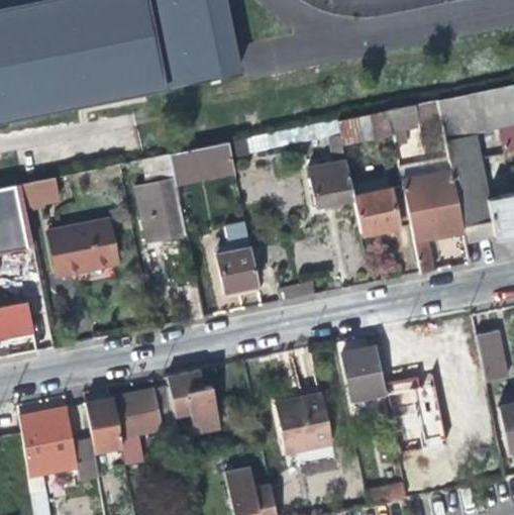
[(0,0),(0,118),(242,71),(227,0),(0,0)]
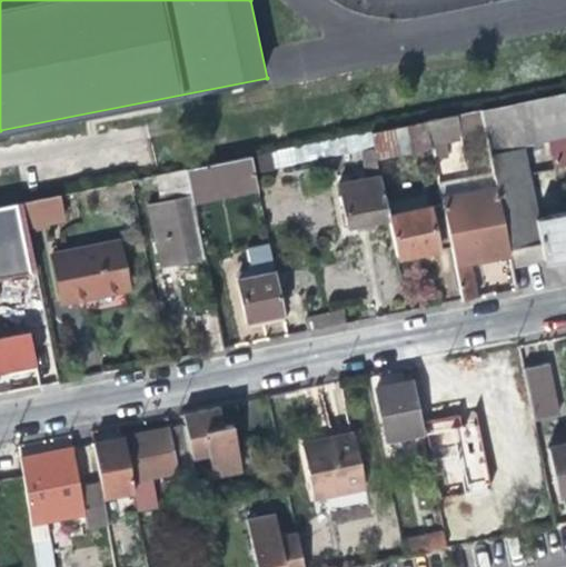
[(515,265),(547,258),(538,217),(529,172),(523,142),(553,136),(555,153),(565,150),(565,92),(482,109),(484,121),(503,208),(506,225),(512,251),(513,257),(515,265)]
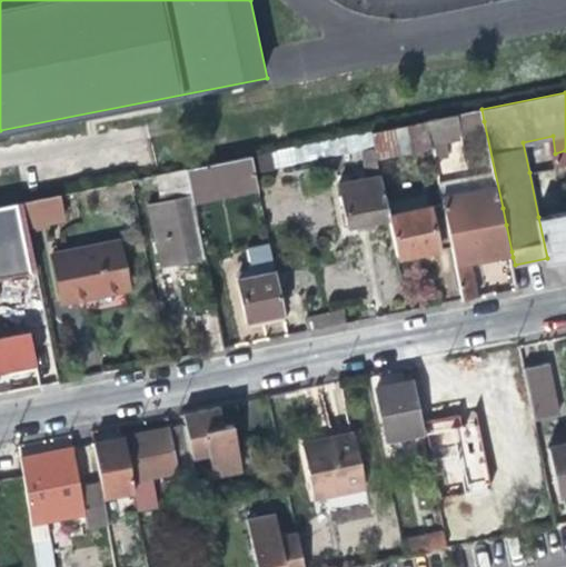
[(463,126),(484,121),(482,109),(428,120),(434,145),(465,138),(463,126)]
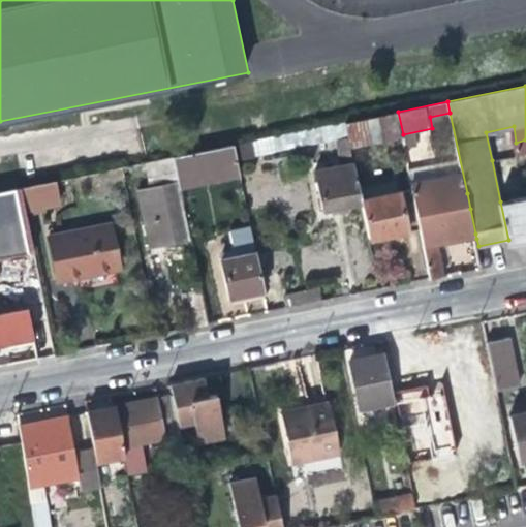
[(352,146),(403,134),(398,112),(346,122),(349,137),(352,146)]
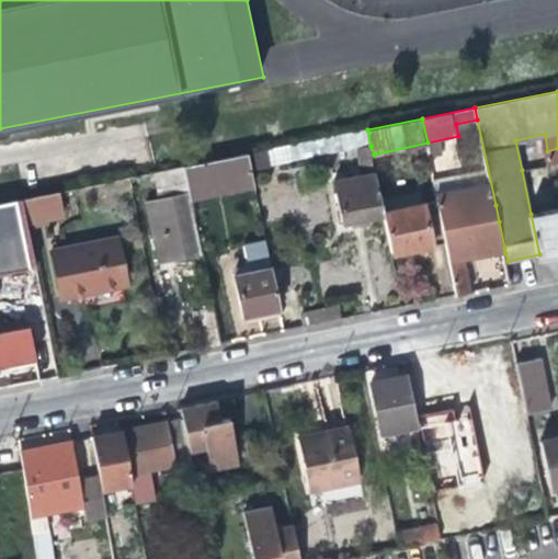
[(253,170),(371,146),(367,129),(249,153),(253,170)]
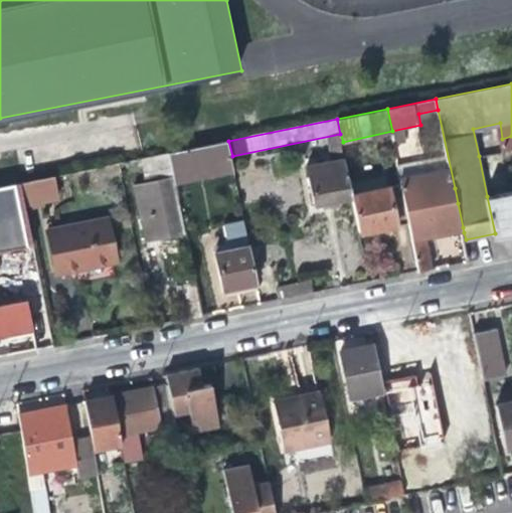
[(511,136),(502,139),(504,146),(511,144),(511,136)]
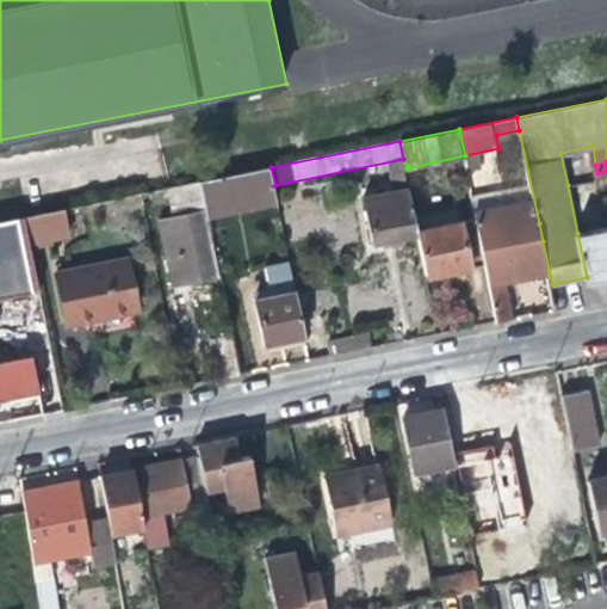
[(279,203),(276,185),(271,167),(202,182),(209,216),(279,203)]
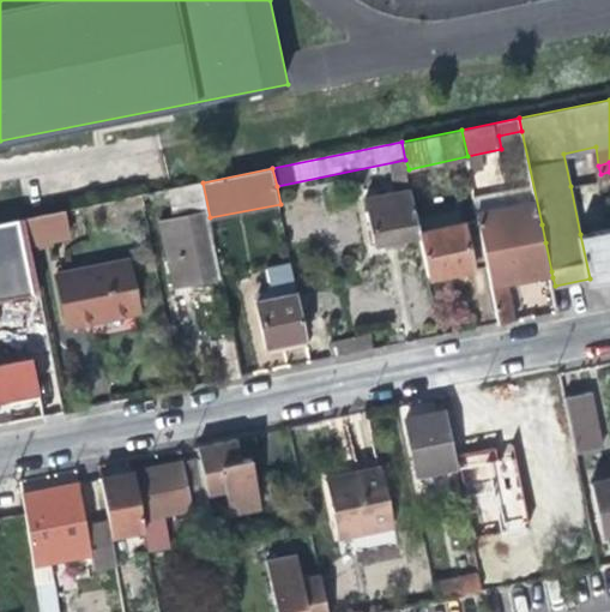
[(376,240),(421,232),(418,220),(409,172),(396,174),(400,192),(368,199),(376,240)]
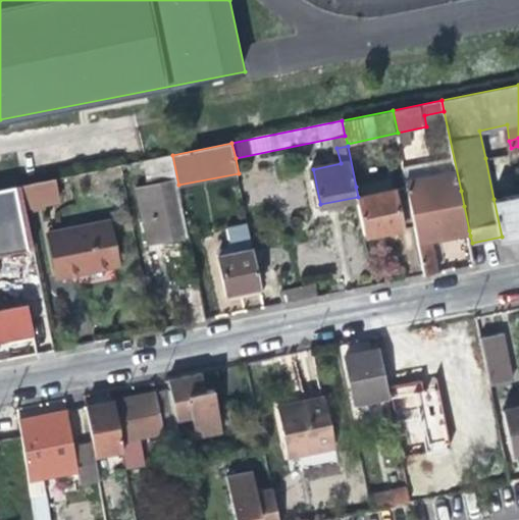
[(188,232),(178,185),(172,155),(120,165),(123,177),(148,172),(155,170),(157,184),(151,185),(137,188),(149,242),(158,240),(188,232)]
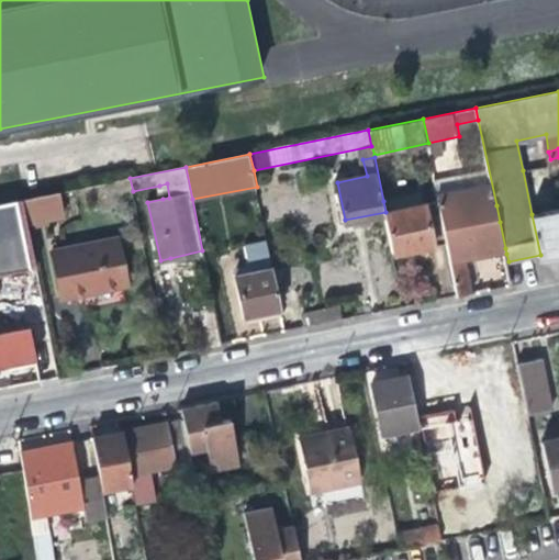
[(159,186),(163,199),(169,198),(167,183),(159,186)]
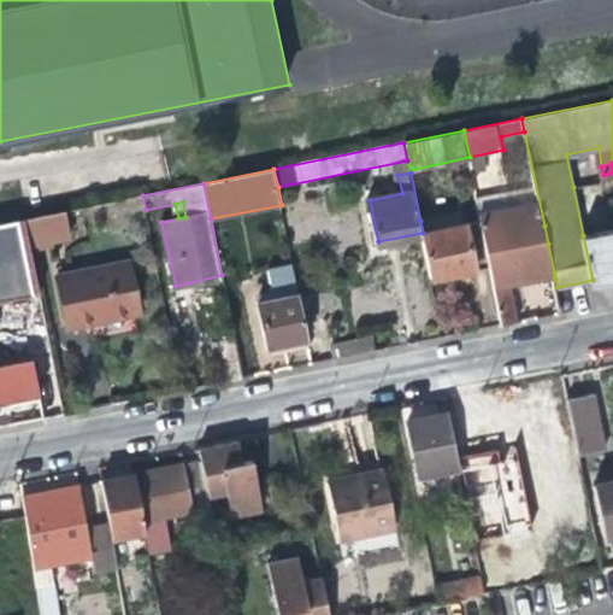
[(64,211),(24,220),(28,233),(30,244),(69,235),(64,211)]
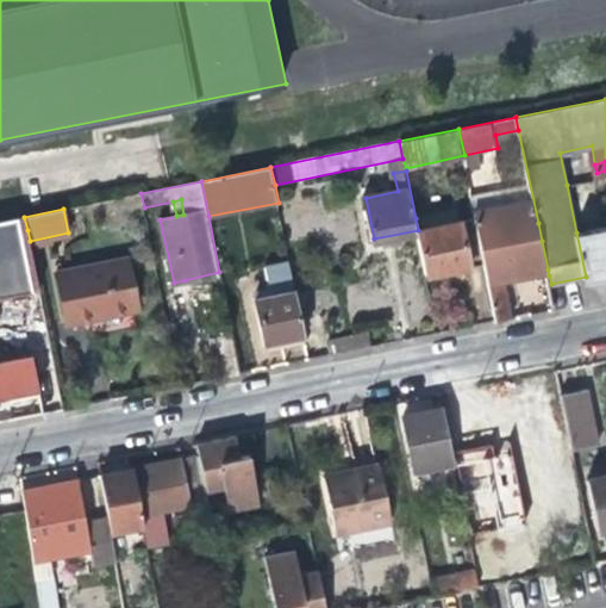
[(453,210),(416,218),(418,230),(426,273),(454,267),(486,261),(483,253),(480,235),(476,217),(462,219),(461,213),(454,216),(453,210)]
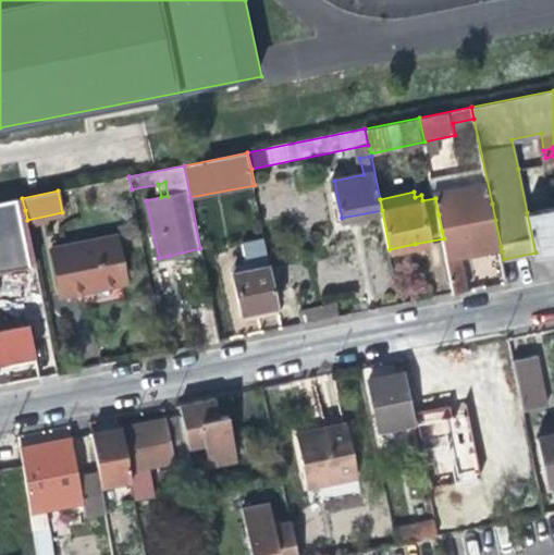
[(0,216),(25,210),(22,198),(0,201),(0,216)]
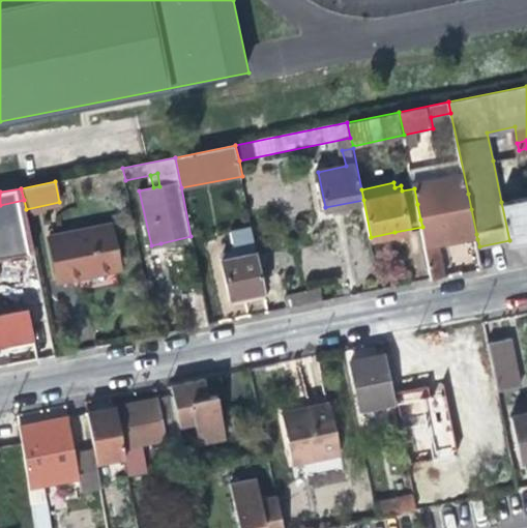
[(417,204),(420,220),(422,227),(433,276),(444,274),(437,242),(452,239),(476,234),(471,209),(468,194),(417,204)]
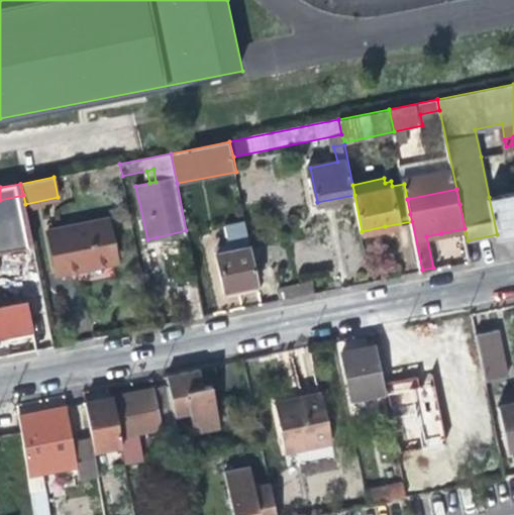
[(513,191),(489,197),(497,234),(513,230),(513,191)]
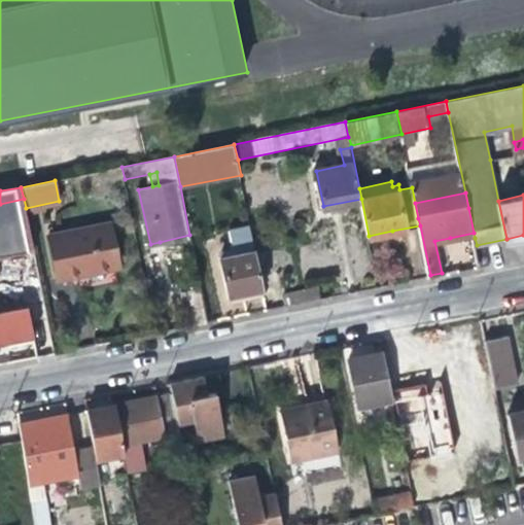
[(78,275),(121,268),(113,221),(49,232),(58,278),(78,275)]
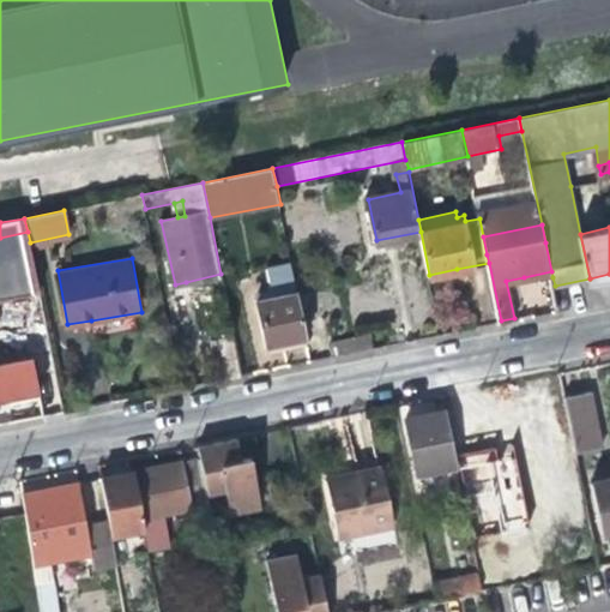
[(307,337),(291,262),(266,268),(271,294),(257,298),(266,346),(282,342),(307,337)]
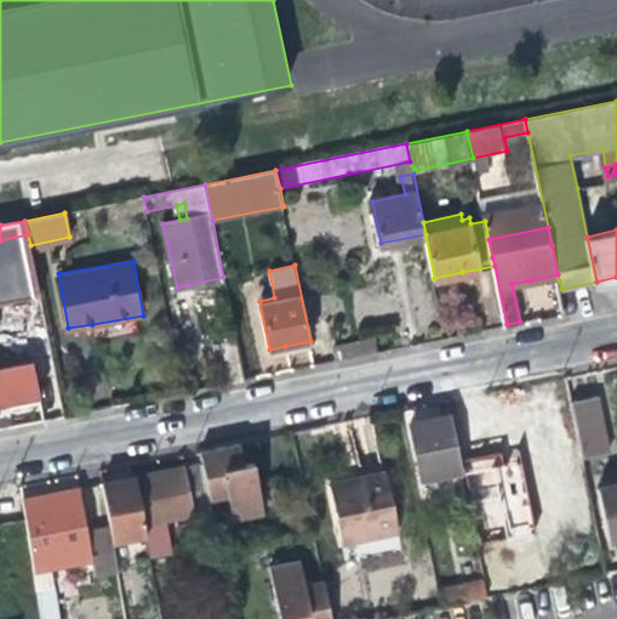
[(377,336),(342,342),(344,357),(381,351),(377,336)]
